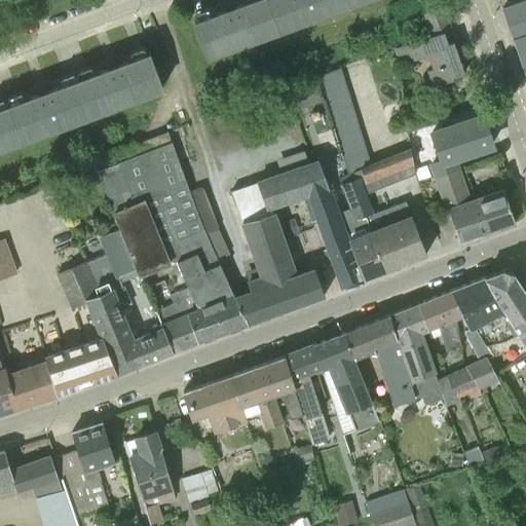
[(208,57),(360,0),(249,0),(235,5),(233,0),(232,0),(222,4),(224,9),(194,21),(208,57)]
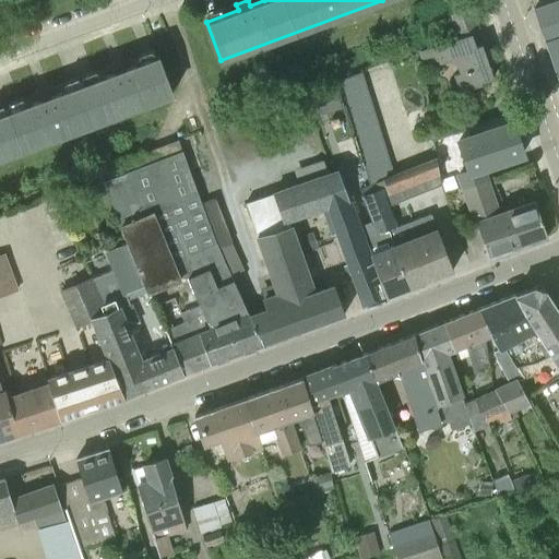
[(558,34),(558,0),(534,9),(545,39),(558,34)]
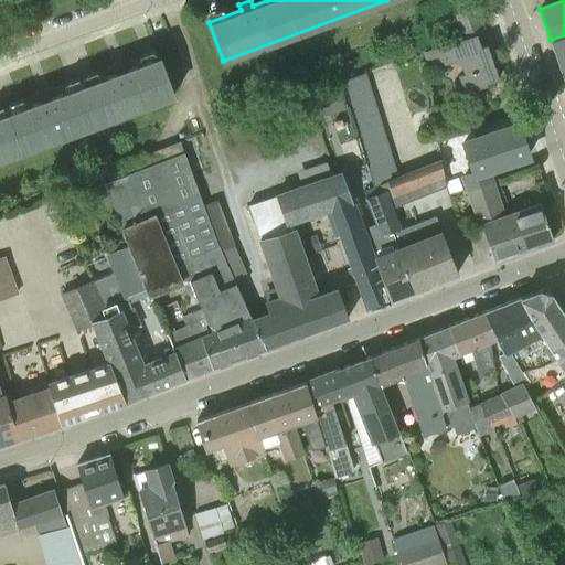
[(465,34),(481,29),(475,8),(458,13),(465,34)]
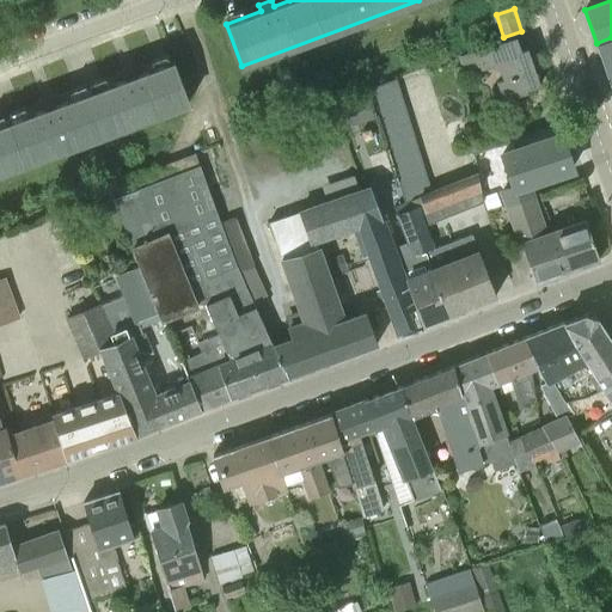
[(540,85),(527,47),(521,49),(516,36),(460,55),(464,75),(495,65),(495,66),(500,68),(502,67),(506,78),(497,81),(505,99),(528,92),(527,89),(540,85)]
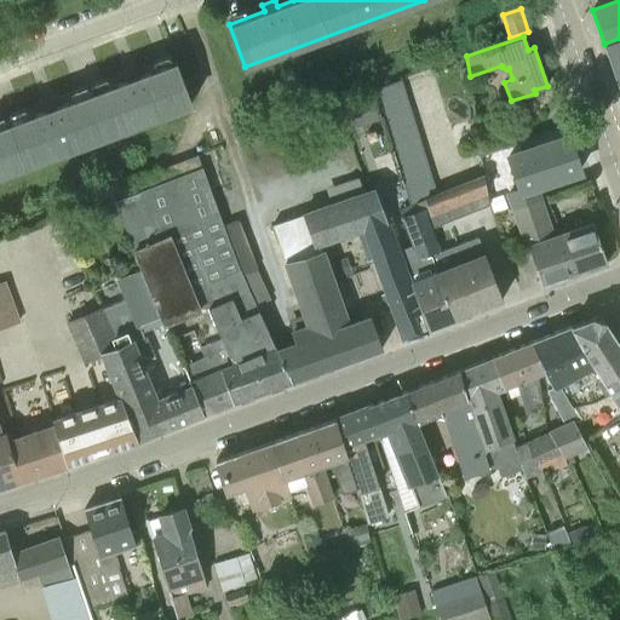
[(619,38),(604,44),(608,57),(619,52),(619,38)]
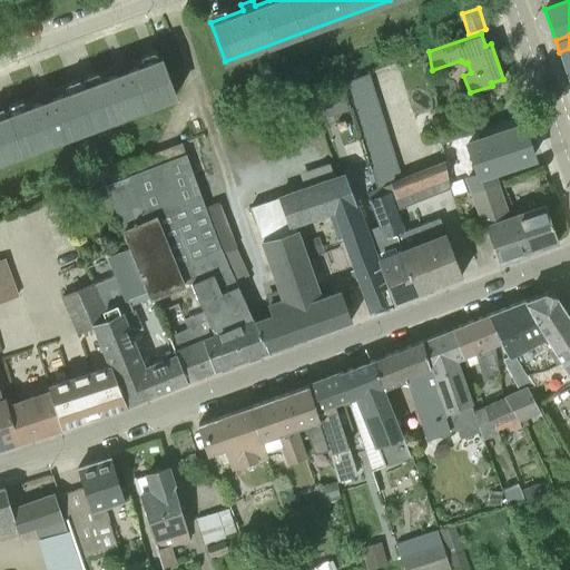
[(569,48),(559,52),(563,64),(569,60),(569,48)]
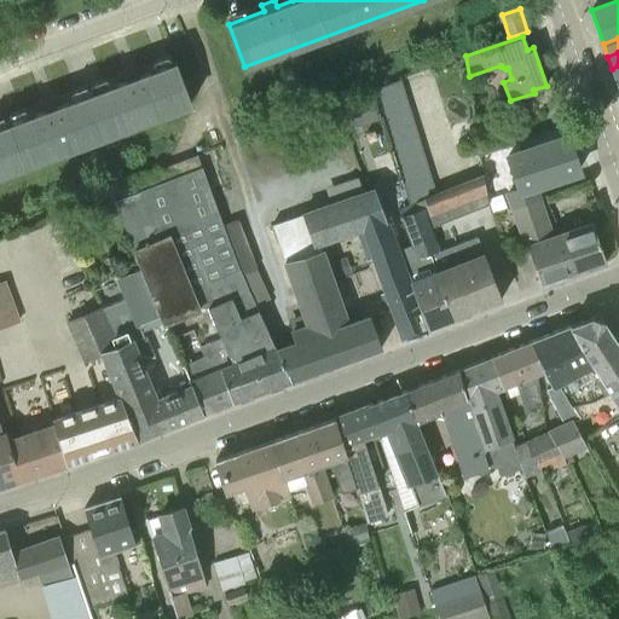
[(0,174),(190,104),(174,62),(139,75),(137,69),(123,74),(126,80),(58,105),(56,99),(42,104),(45,110),(0,126),(0,174)]
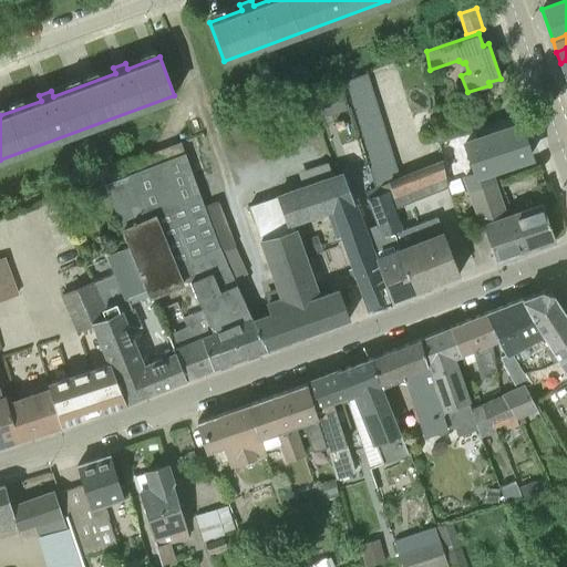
[(372,85),(368,73),(343,82),(347,94),(372,85)]
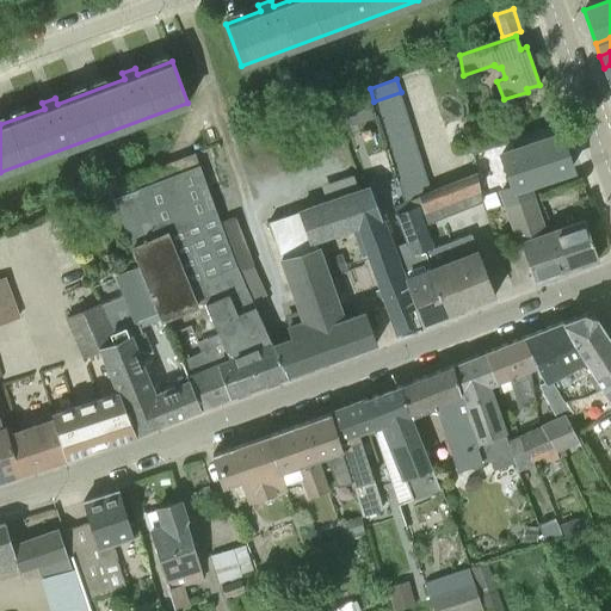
[(405,105),(401,92),(374,102),(378,116),(405,105)]
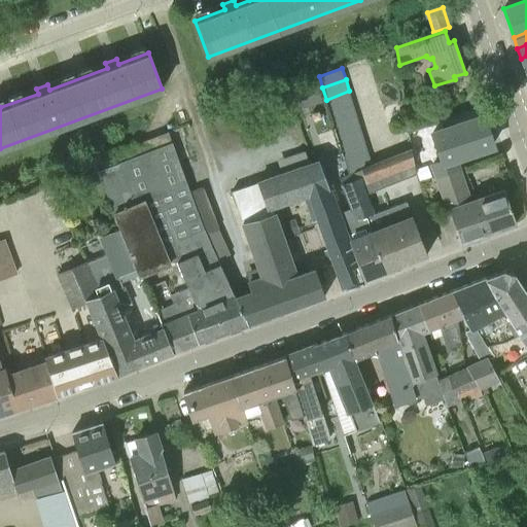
[(353,103),(349,91),(326,100),(329,111),(353,103)]
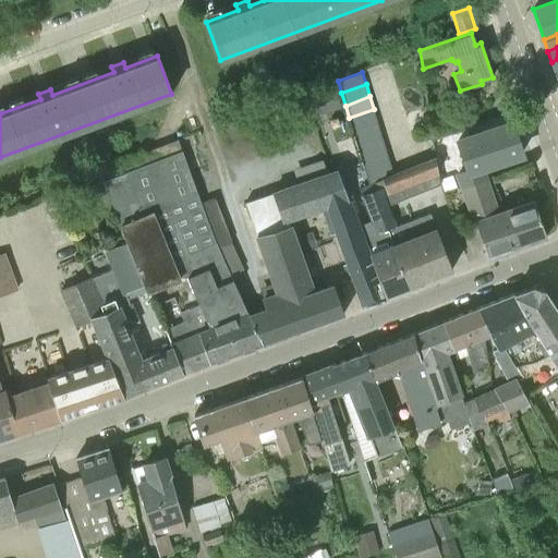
[(377,121),(374,109),(349,118),(353,131),(377,121)]
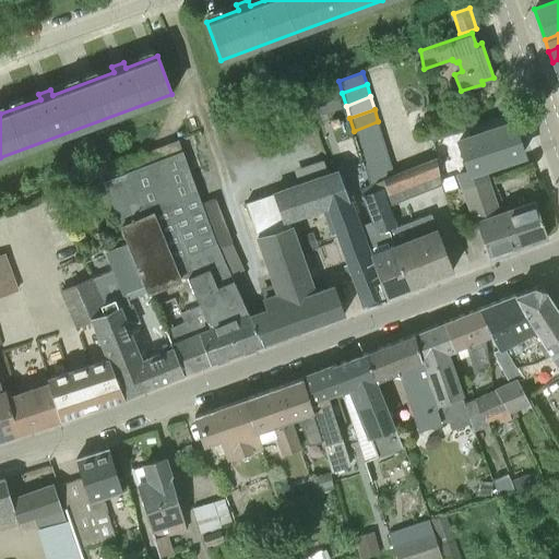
[(382,134),(378,121),(354,131),(357,143),(382,134)]
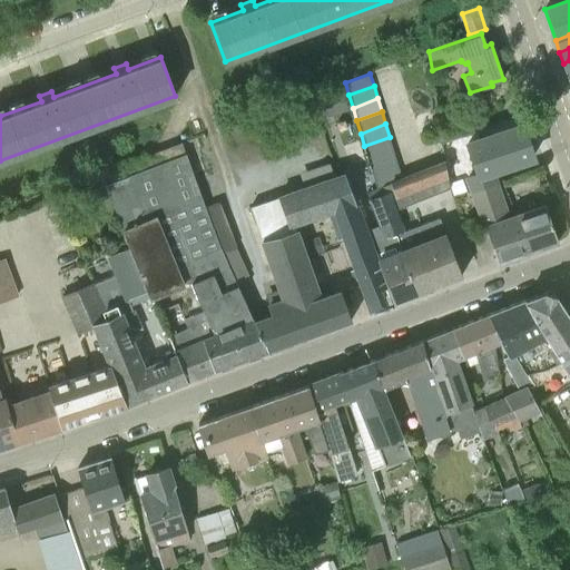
[(472,188),(493,182),(490,170),(534,156),(524,126),(477,143),(485,170),(469,176),(472,188)]
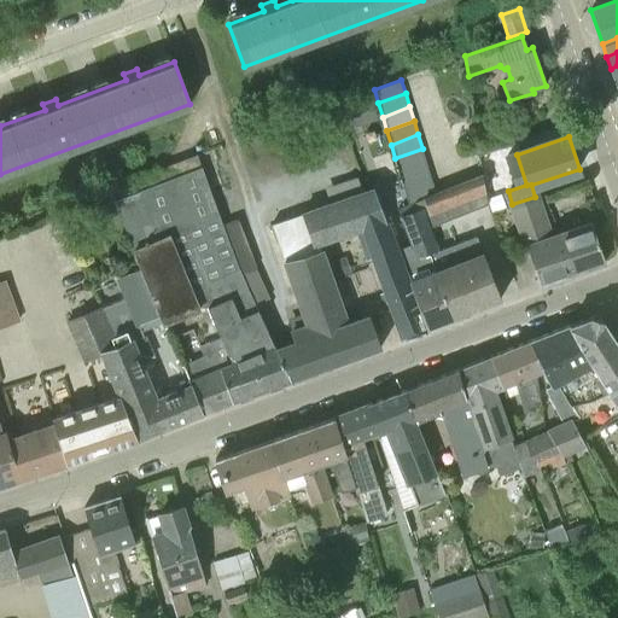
[(426,162),(423,149),(395,158),(400,173),(426,162)]
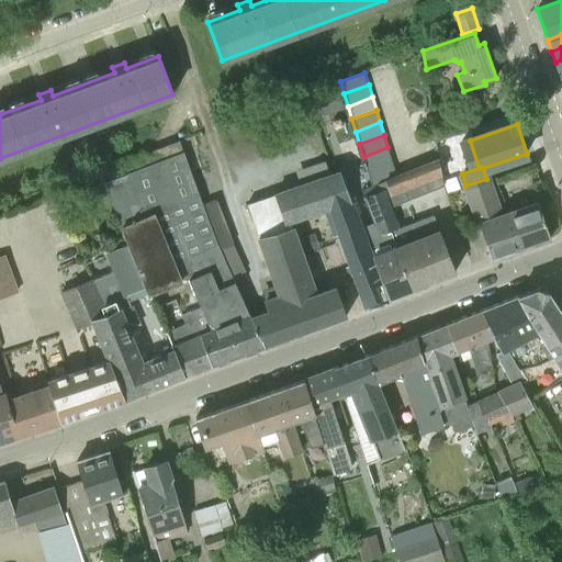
[(179,139),(100,170),(108,191),(121,227),(120,227),(126,244),(145,285),(148,293),(182,279),(189,279),(198,298),(202,306),(182,314),(187,323),(167,332),(170,341),(199,329),(211,363),(262,345),(251,316),(250,316),(233,277),(221,247),(203,203),(183,152),(179,139)]
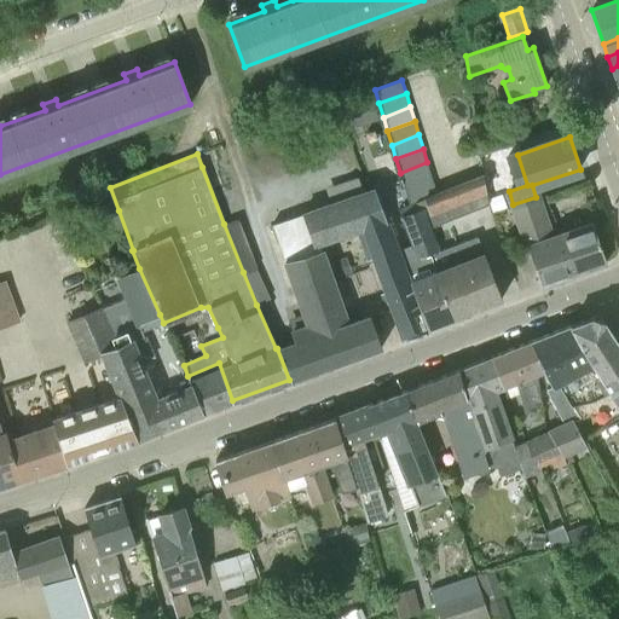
[(404,186),(432,177),(427,162),(400,173),(404,186)]
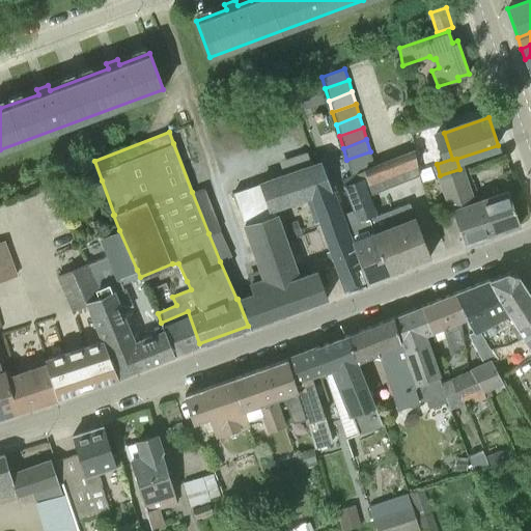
[(415,148),(374,165),(357,172),(360,180),(363,179),(368,196),(419,175),(415,148)]
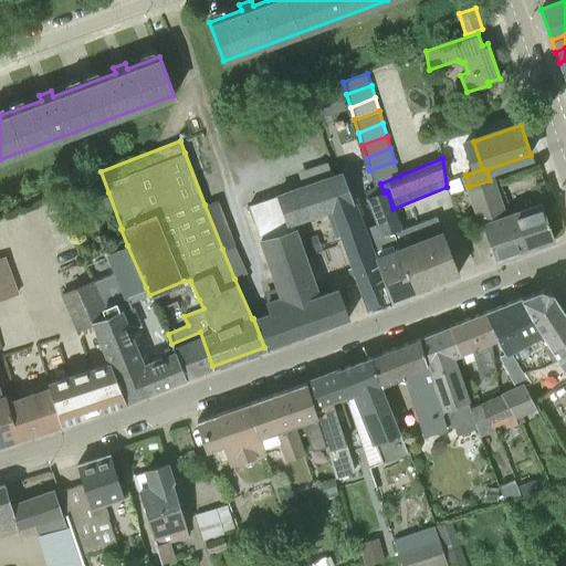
[(303,187),(276,196),(287,226),(290,224),(328,210),(368,312),(392,302),(391,300),(376,258),(369,241),(354,202),(343,174),(333,177),(327,161),(297,171),(303,187)]
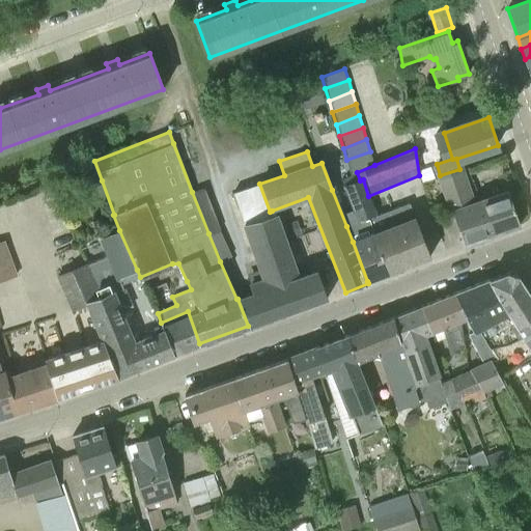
[(374,165),(370,151),(346,160),(351,171),(356,170),(357,172),(374,165)]
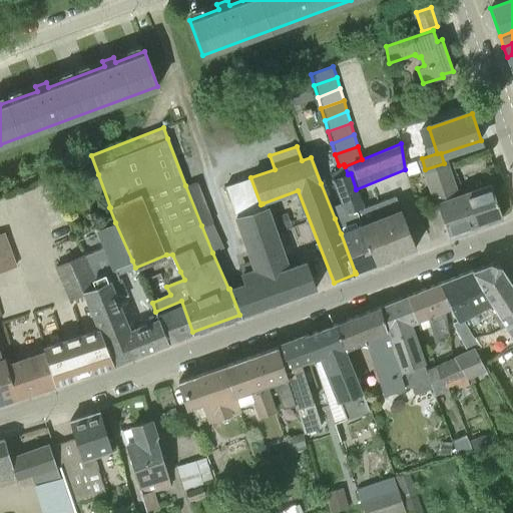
[(444,163),(425,169),(432,187),(437,203),(455,197),(450,180),(444,163)]
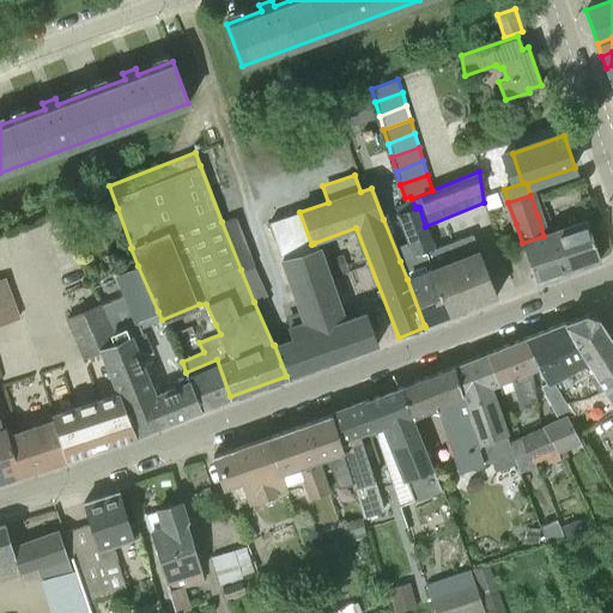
[(419,207),(416,208),(401,213),(398,216),(413,255),(400,261),(407,279),(424,325),(448,315),(431,269),(434,268),(426,250),(434,248),(425,226),(419,207)]
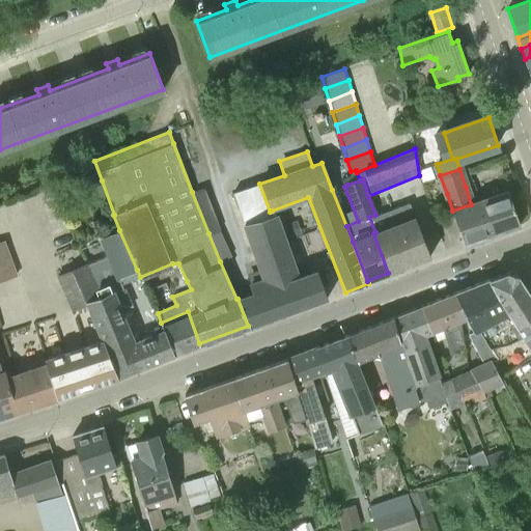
[(288,312),(254,217),(270,212),(259,184),(245,189),(234,193),(264,279),(252,284),(254,291),(238,299),(248,326),(249,326),(250,326),(288,312)]
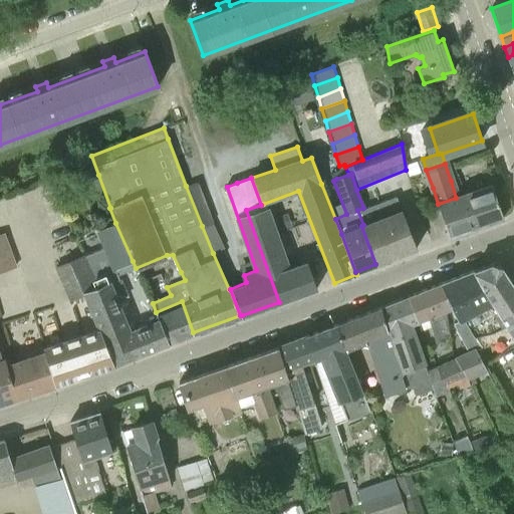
[(503,217),(503,216),(492,185),(465,195),(476,226),(503,217)]
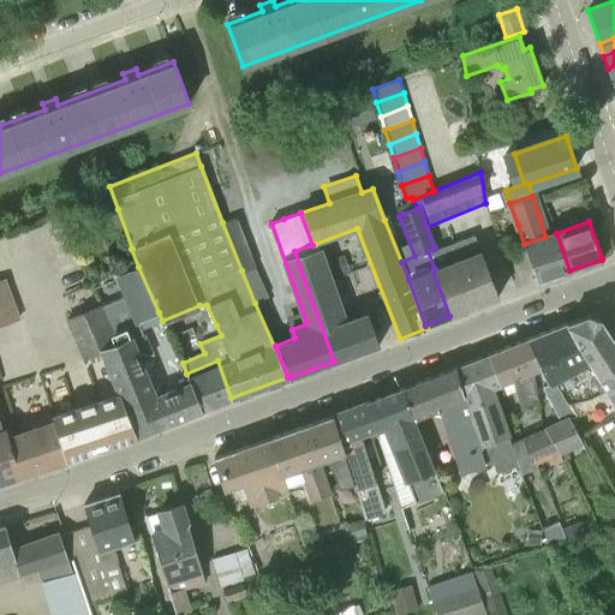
[(556,233),(545,237),(524,244),(537,281),(569,270),(556,233)]
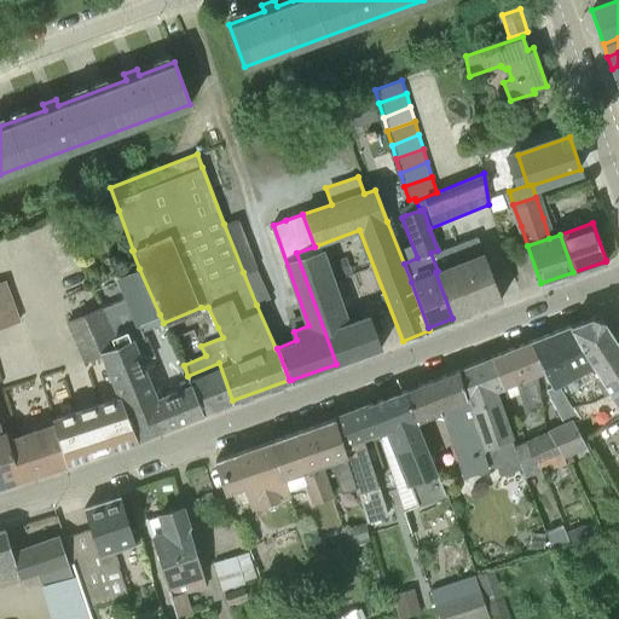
[(452,318),(502,299),(485,253),(484,253),(478,236),(439,252),(438,250),(431,253),(438,271),(435,272),(452,318)]
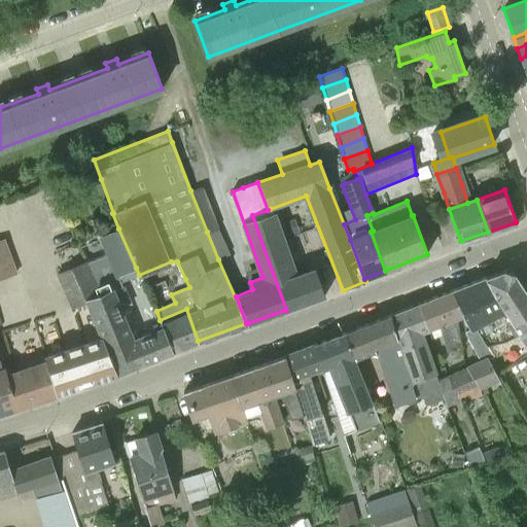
[(325,296),(324,295),(314,270),(294,277),(288,258),(270,209),(268,210),(252,215),(286,310),(325,296)]
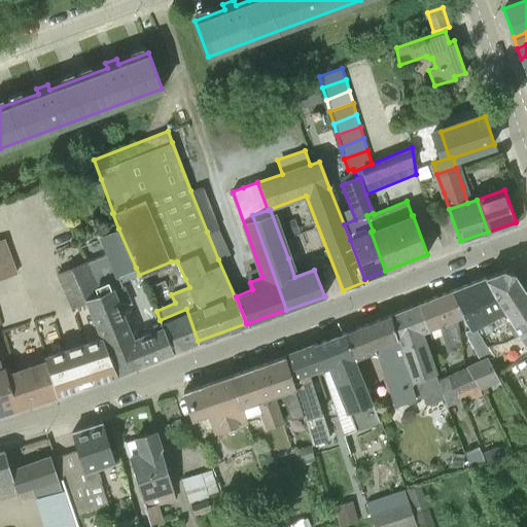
[(281,222),(286,236),(299,231),(293,218),(281,222)]
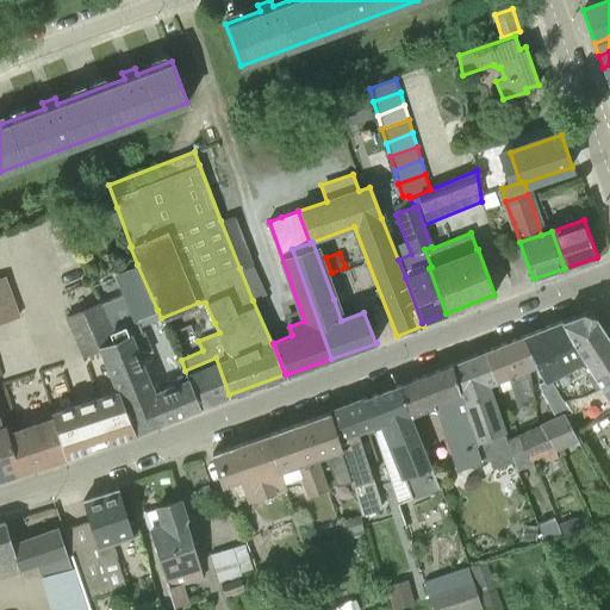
[(266,294),(251,263),(240,268),(253,300),(266,294)]
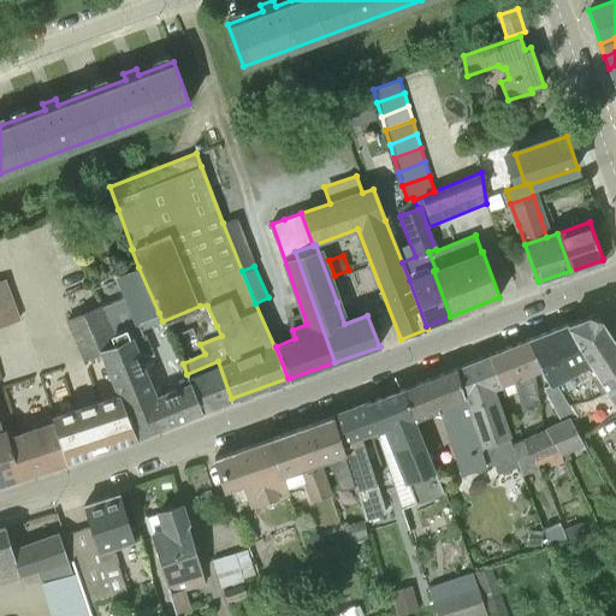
[(117,301),(102,307),(106,318),(112,331),(118,345),(102,351),(119,394),(137,436),(137,437),(199,412),(189,385),(155,400),(140,360),(147,357),(150,348),(143,330),(140,321),(159,313),(138,267),(114,278),(123,298),(117,301)]
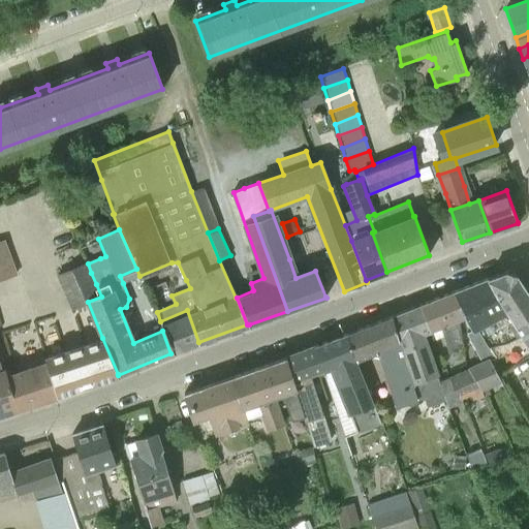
[(0,259),(11,255),(5,241),(0,243),(0,259)]
